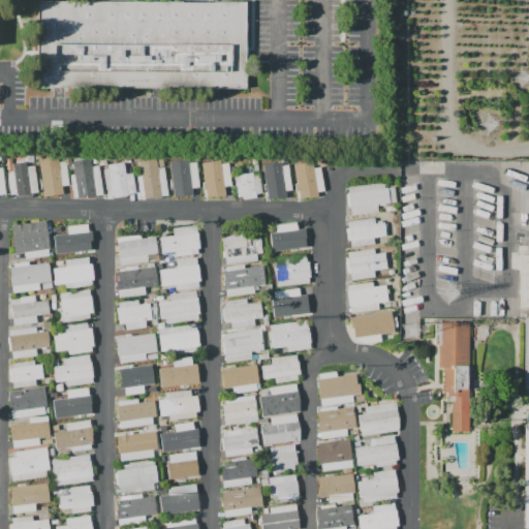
[(36,2),(36,88),(244,88),(244,2),(36,2)]
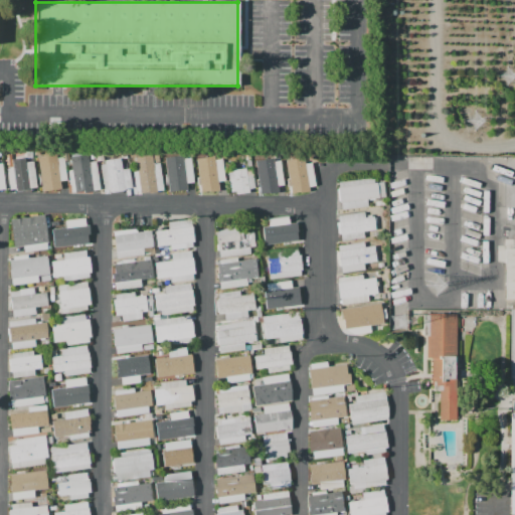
[(135,192),(132,172),(137,171),(135,158),(151,155),(153,164),(160,163),(164,190),(157,191),(157,192),(149,194),(149,192),(141,193),(140,191),(135,192)]
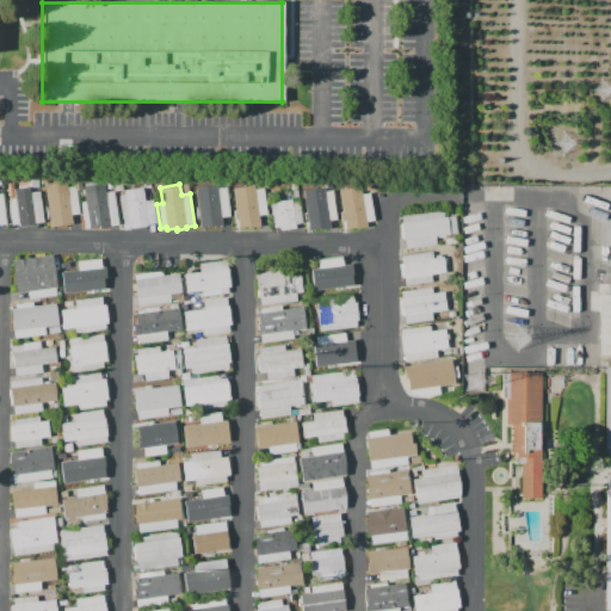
[(30,186),(31,192),(37,191),(42,223),(19,227),(18,224),(12,224),(8,199),(14,198),(13,189),(30,186)]
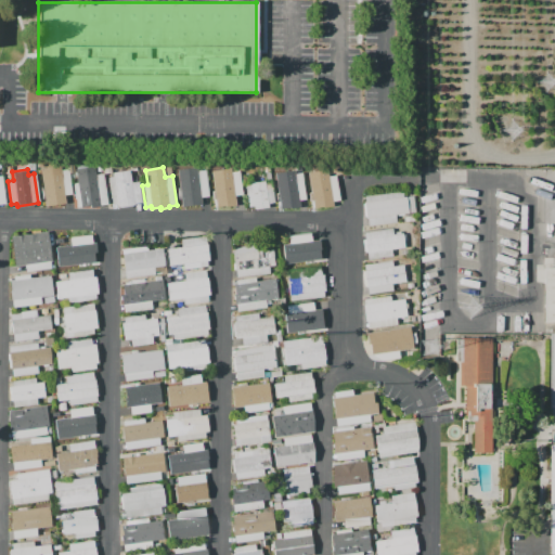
[(77,207),(73,183),(78,183),(76,173),(97,170),(97,175),(103,173),(108,205),(99,206),(99,204),(77,207)]
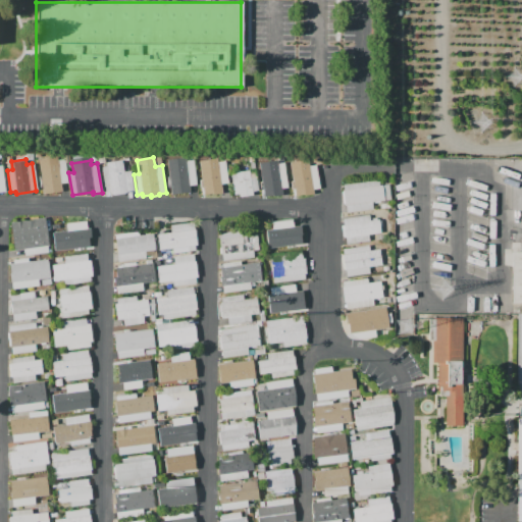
[(165,169),(170,168),(169,163),(186,160),(188,170),(195,170),(198,192),(191,194),(191,196),(175,198),(175,196),(170,197),(165,169)]
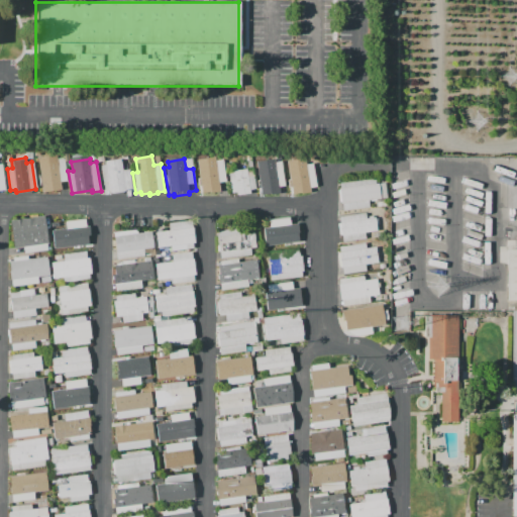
[(100,166),(105,165),(104,162),(120,160),(122,170),(129,169),(132,189),(126,189),(126,192),(111,194),(110,192),(104,193),(100,166)]
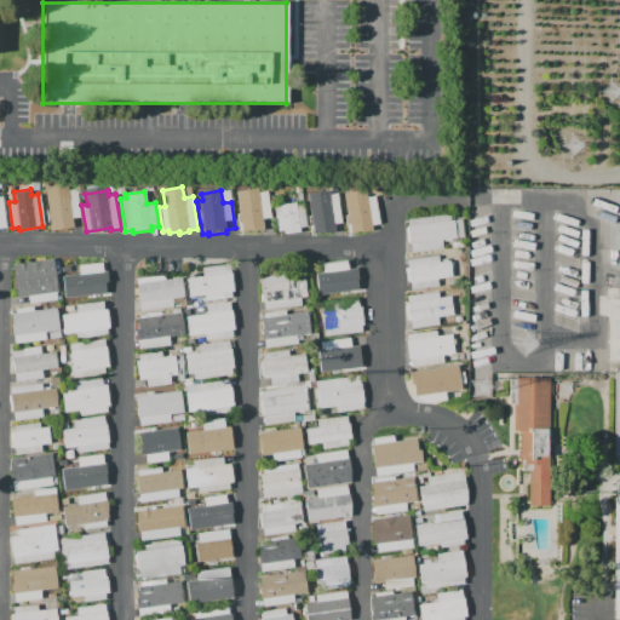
[(239,231),(234,196),(268,191),(273,229),(265,229),(267,230),(247,234),(246,231),(239,231)]
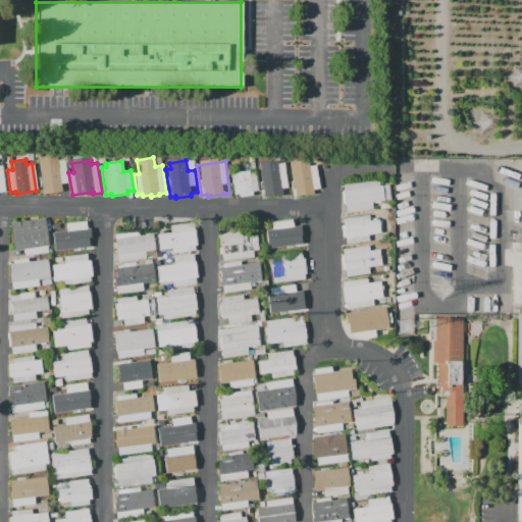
[(288,165),(316,161),(321,191),(315,192),(316,194),(299,197),(298,195),(292,196),(288,165)]
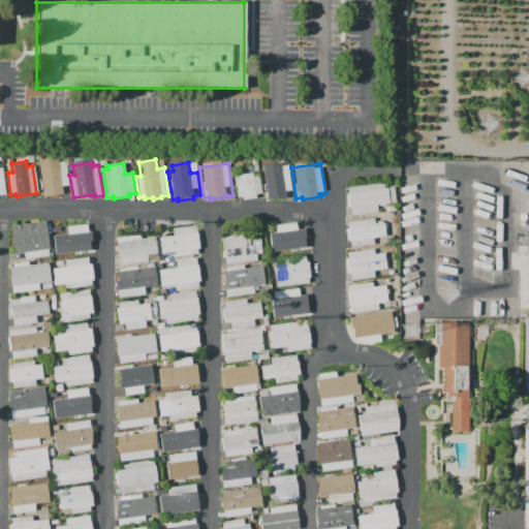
[(45,168),(60,166),(61,170),(66,169),(70,193),(42,197),(39,177),(47,176),(45,168)]
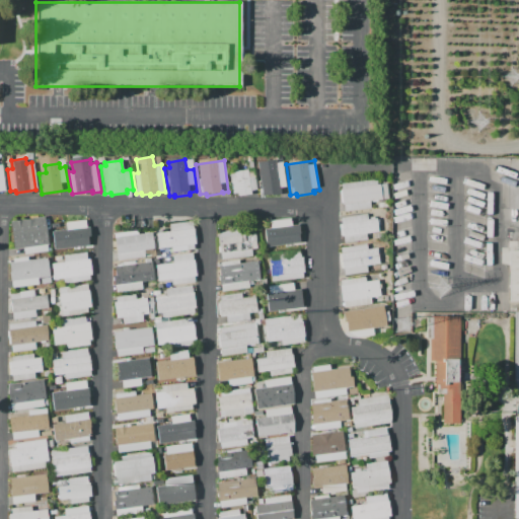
[(262,195),(258,175),(264,174),(263,169),(277,167),(278,172),(284,171),(287,192),(280,193),(280,194),(267,196),(267,195),(262,195)]
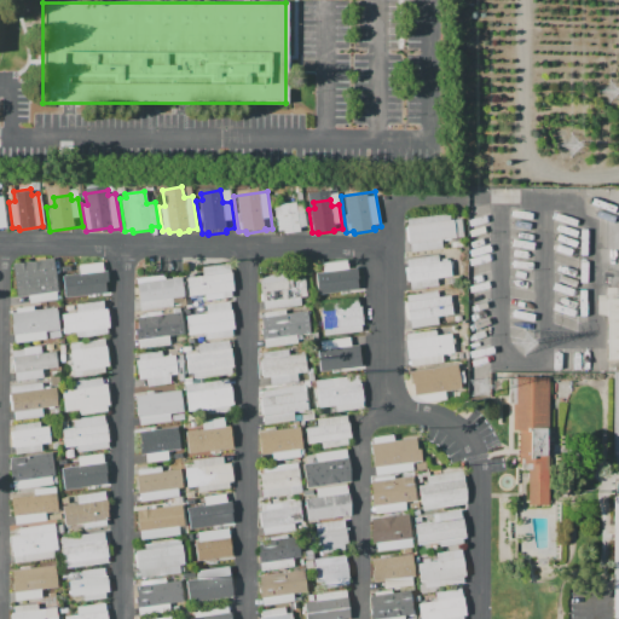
[(273,207),(281,206),(281,204),(294,203),(295,203),(302,202),(306,226),(299,227),(300,232),(283,235),(283,230),(277,231),(273,207)]
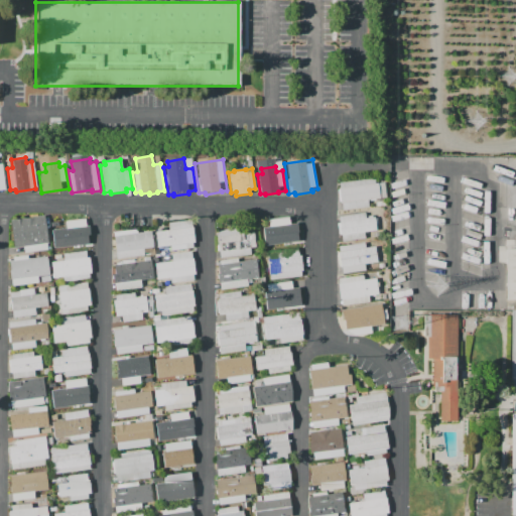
[(368,207),(343,210),(342,204),(341,205),(339,187),(340,187),(339,182),(374,177),(374,183),(377,182),(378,183),(385,182),(387,198),(371,200),(371,199),(367,199),(368,207)]
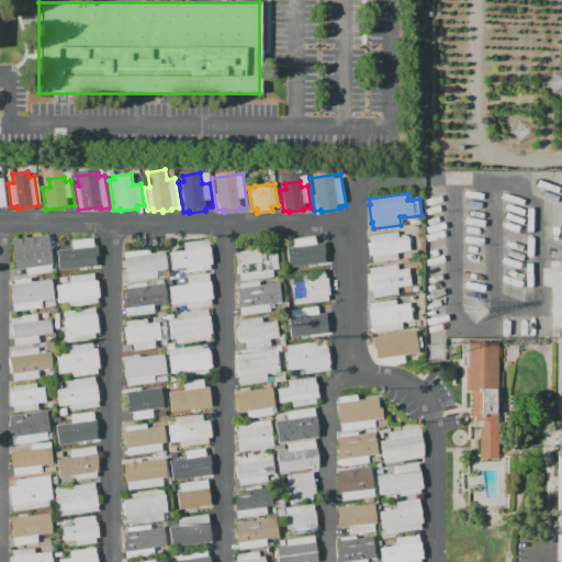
[(373,262),(372,256),(368,256),(367,243),(371,242),(370,235),(397,231),(398,238),(408,237),(411,251),(396,254),(397,259),(373,262)]
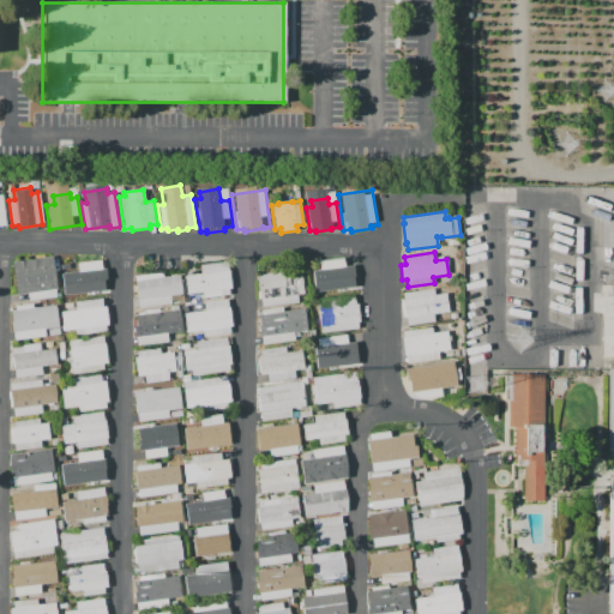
[(17,295),(12,262),(52,256),(56,288),(55,288),(56,296),(29,301),(28,293),(17,295)]
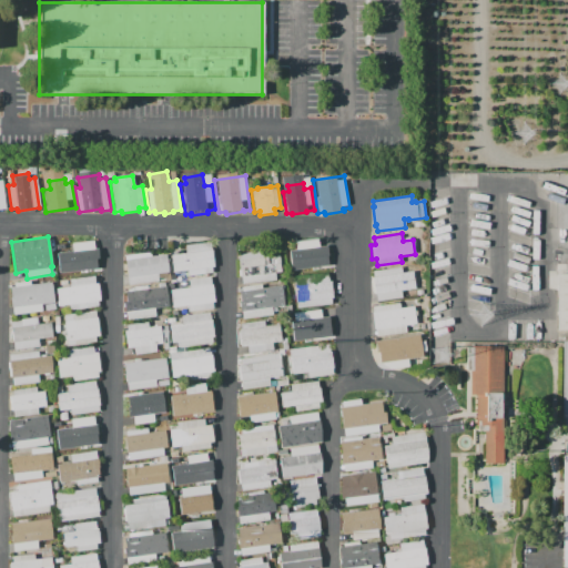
[(291,251),(301,250),(300,242),(325,239),(326,246),(330,246),(332,269),(294,273),(293,266),(288,266),(287,260),(290,260),(290,255),(292,255),(291,251)]
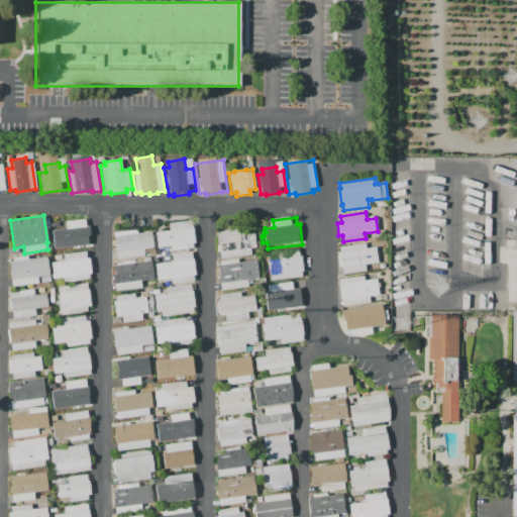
[(52,233),(68,231),(66,222),(88,219),(91,242),(80,244),(81,248),(64,250),(64,246),(55,247),(52,233)]
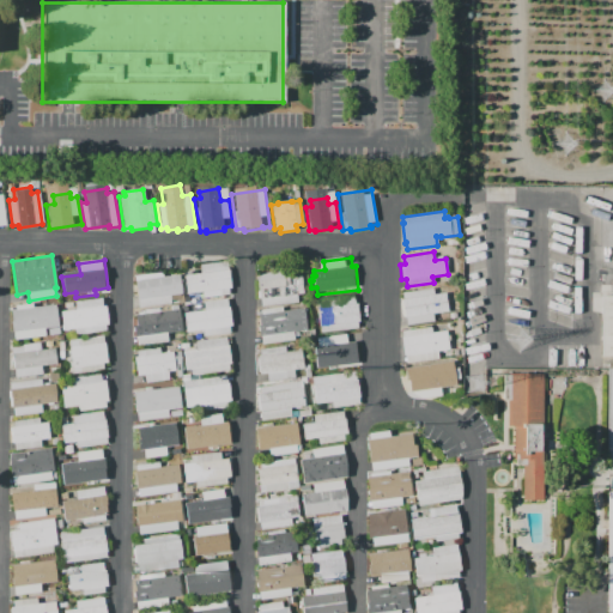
[(228,261),(232,295),(204,298),(202,292),(187,295),(184,274),(200,272),(199,266),(228,261)]
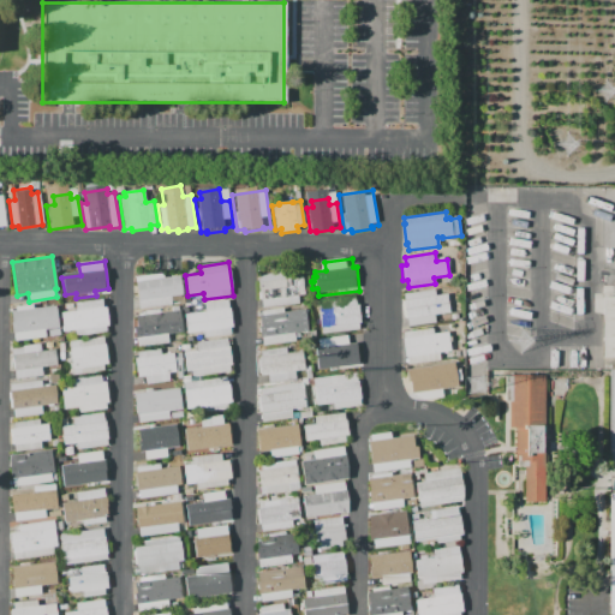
[(298,303),(263,308),(260,274),(294,270),(294,278),(302,276),(304,296),(297,297),(298,303)]
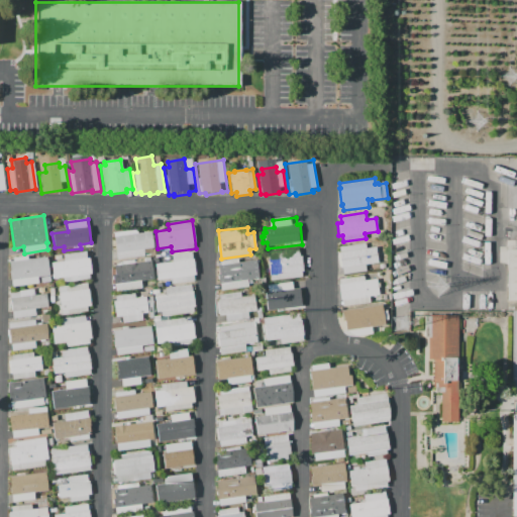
[(113,232),(134,229),(135,234),(150,232),(153,248),(144,249),(145,255),(117,260),(113,232)]
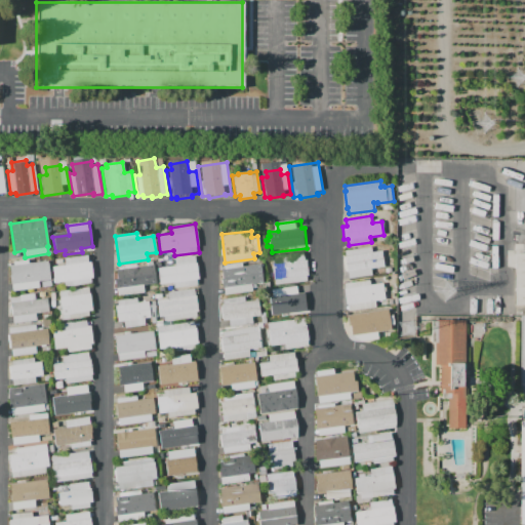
[(371,276),(349,279),(345,251),(371,247),(372,251),(380,249),(384,267),(370,269),(371,276)]
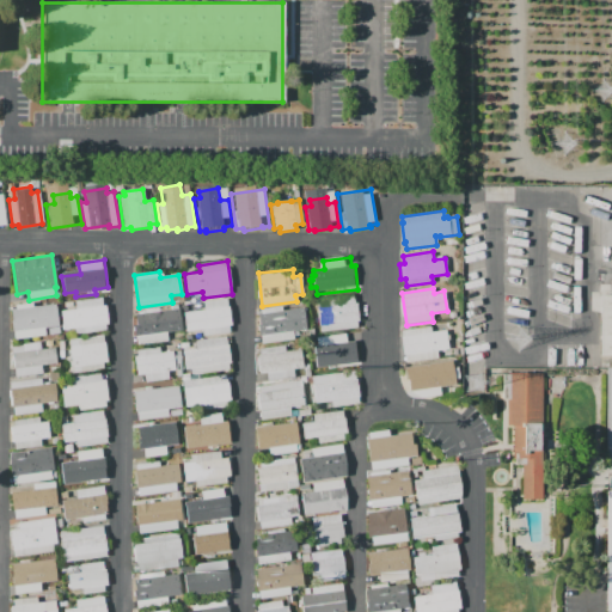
[(190,297),(199,295),(200,304),(191,305),(190,297)]
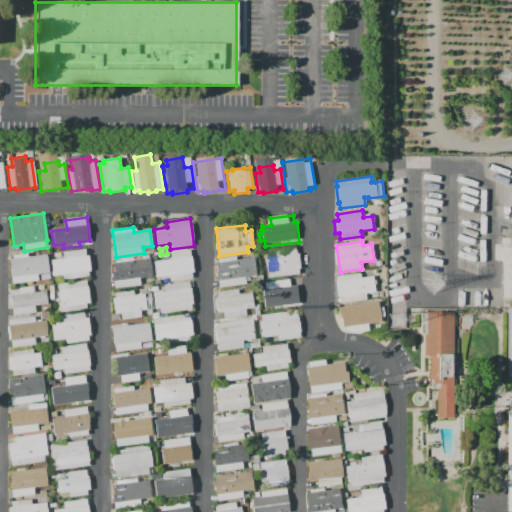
[(295,247),(296,253),(299,253),(301,270),(298,270),(299,274),(267,278),(264,251),(295,247)]
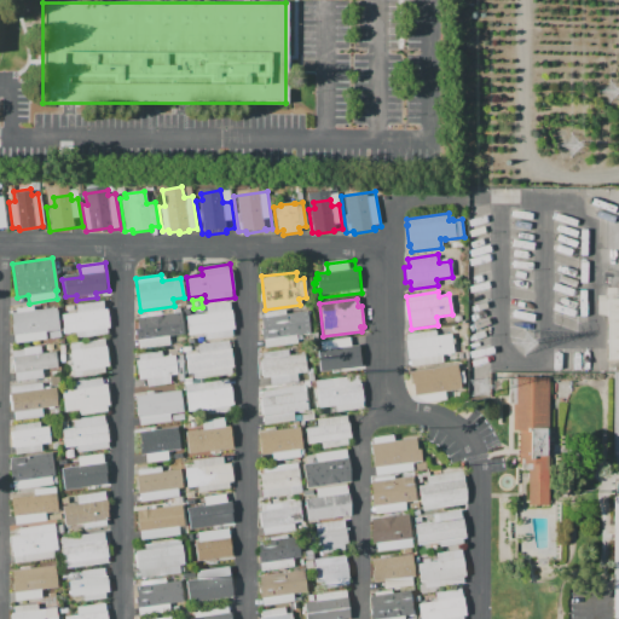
[(106,334),(76,339),(75,333),(65,334),(62,314),(76,312),(75,305),(102,301),(103,308),(106,308),(109,327),(105,327),(106,334)]
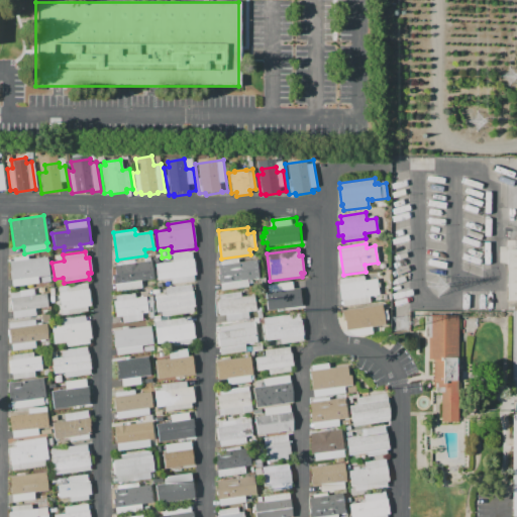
[(192,252),(196,280),(172,284),(171,279),(158,281),(154,264),(173,261),(172,255),(192,252)]
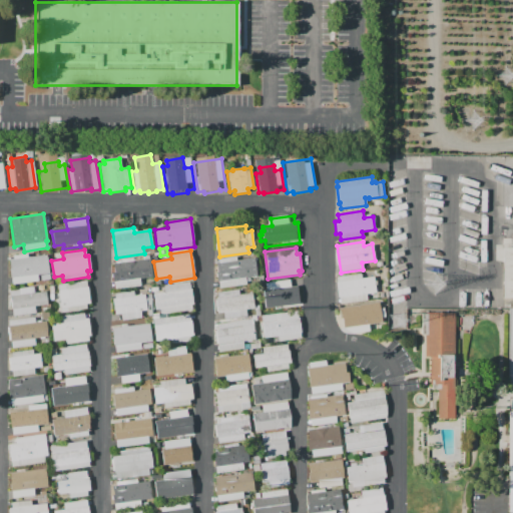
[(47,254),(49,273),(37,275),(38,282),(12,286),(9,261),(13,260),(12,255),(27,253),(28,258),(47,254)]
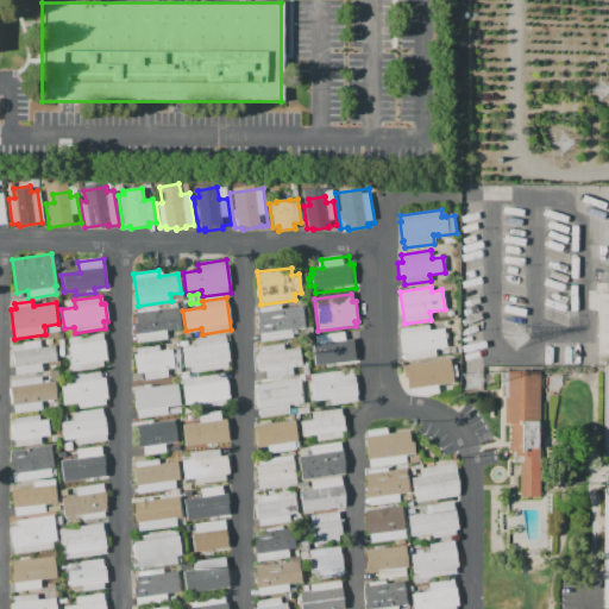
[(261,341),(256,308),(280,305),(280,312),(284,311),(284,308),(302,306),(306,328),(292,331),(293,338),(261,341)]
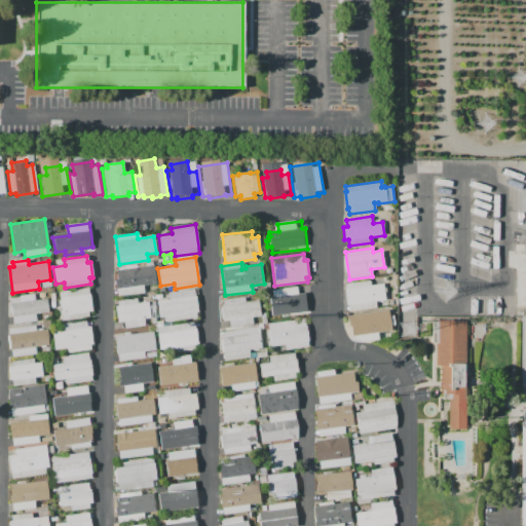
[(156,285),(143,286),(144,292),(117,296),(115,280),(118,279),(116,269),(153,264),(156,285)]
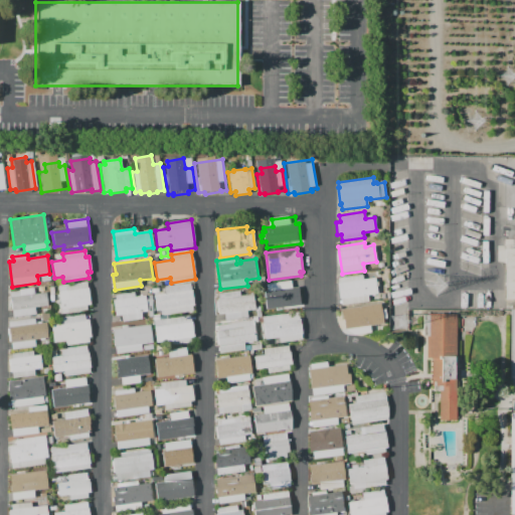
[(341,304),(338,279),(362,275),(362,279),(374,278),(376,293),(368,294),(369,300),(341,304)]
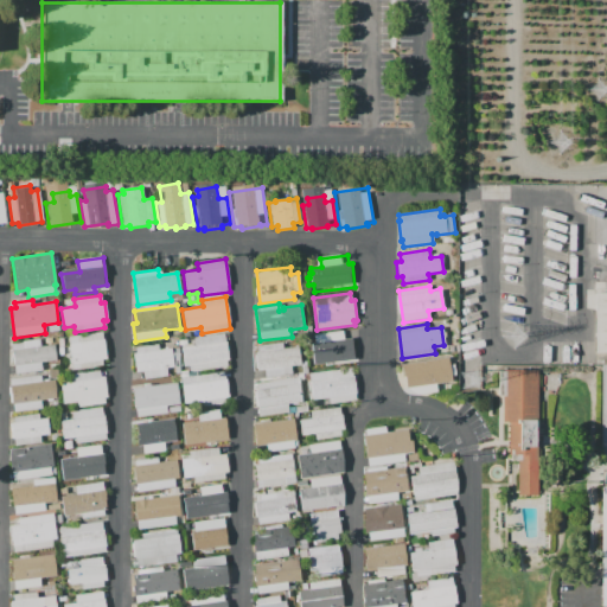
[(311,334),(352,328),(353,338),(355,338),(357,356),(355,356),(356,362),(332,365),(331,358),(312,360),(310,343),(312,343),(311,334)]
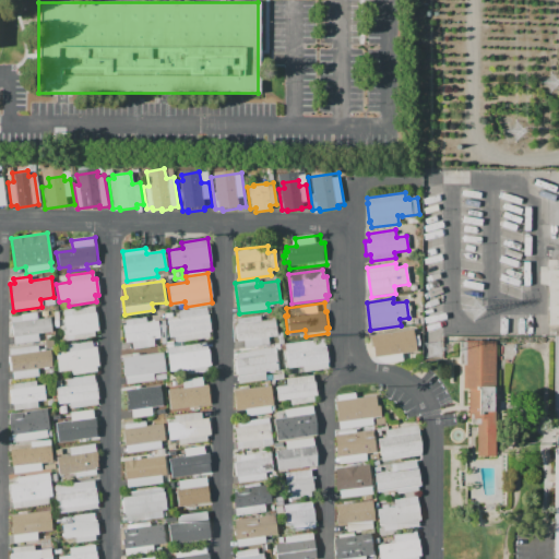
[(63,309),(93,306),(94,313),(96,312),(98,331),(93,331),(94,336),(68,340),(63,309)]
